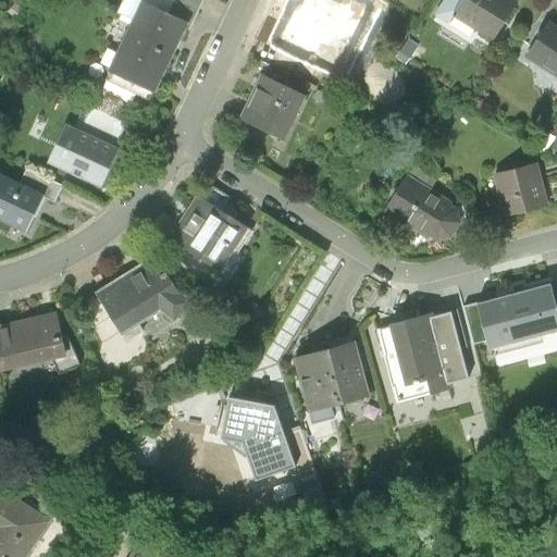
[(321,59),(348,0),(347,0),(292,0),(274,37),(321,59)]
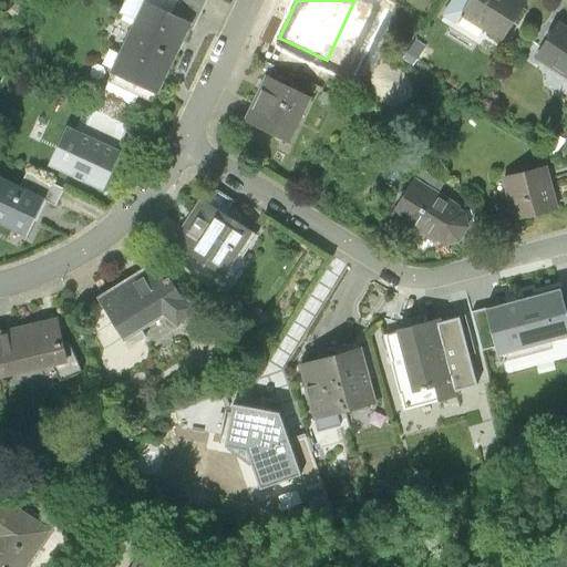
[(526,0),(465,0),(457,14),(503,41),(526,0)]
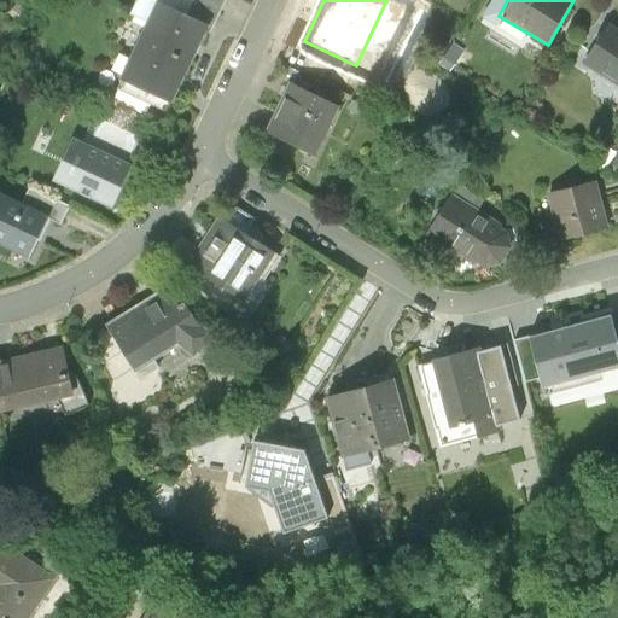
[(172,101),(207,27),(159,4),(124,79),(172,101)]
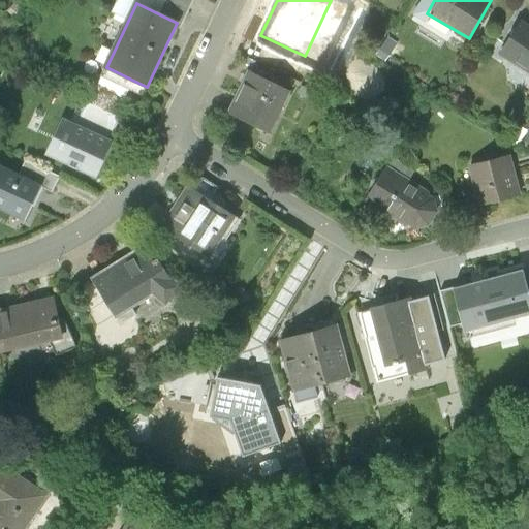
[(528,22),(520,17),(497,54),(528,72),(528,22)]
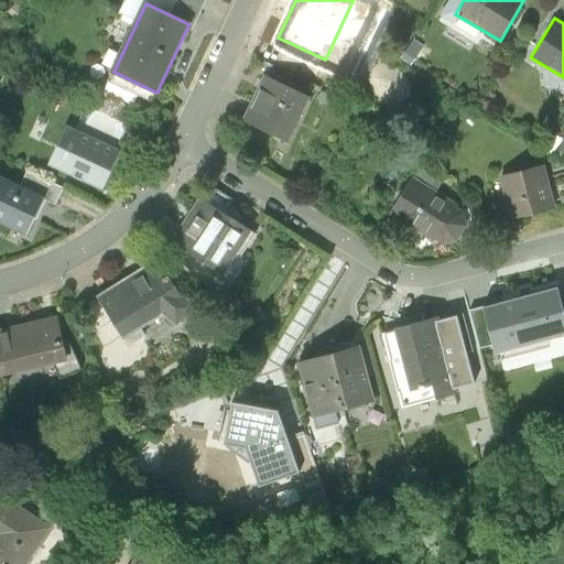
[(308,94),(263,71),(239,119),(285,142),(308,94)]
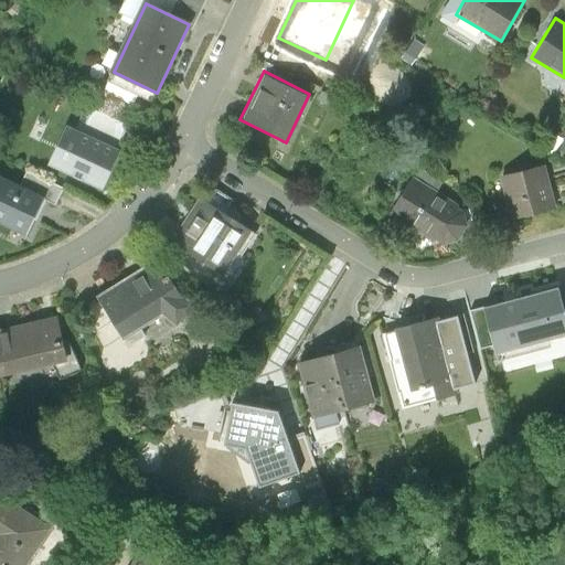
[(123,151),(66,126),(49,166),(104,191),(123,151)]
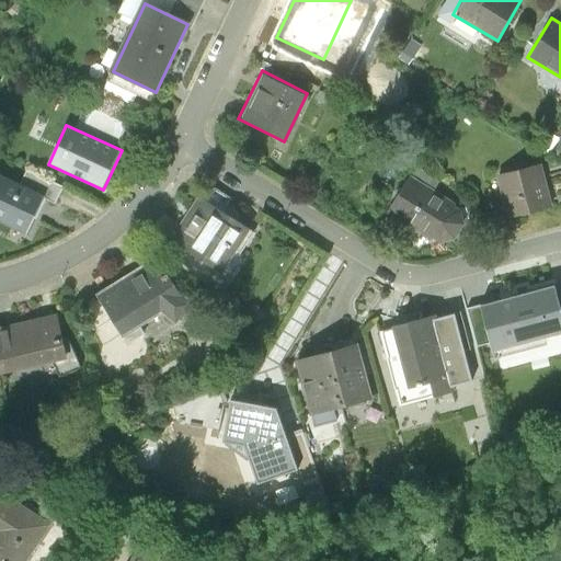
[(540,161),(494,174),(506,218),(552,205),(540,161)]
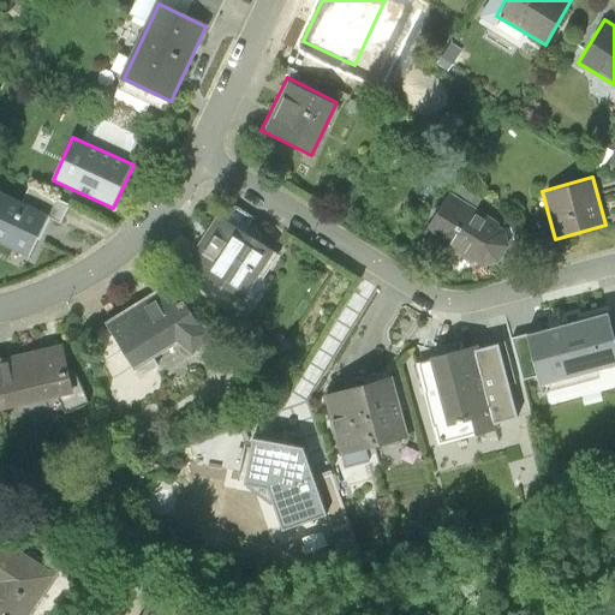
[(508,225),(448,190),(423,233),(484,268),(508,225)]
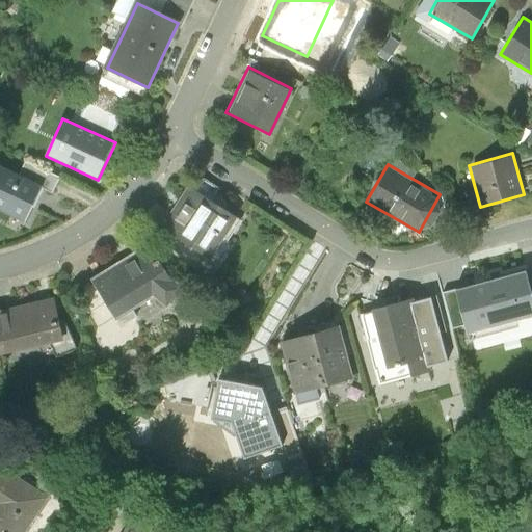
[(0,167),(0,208),(25,220),(42,188),(0,167)]
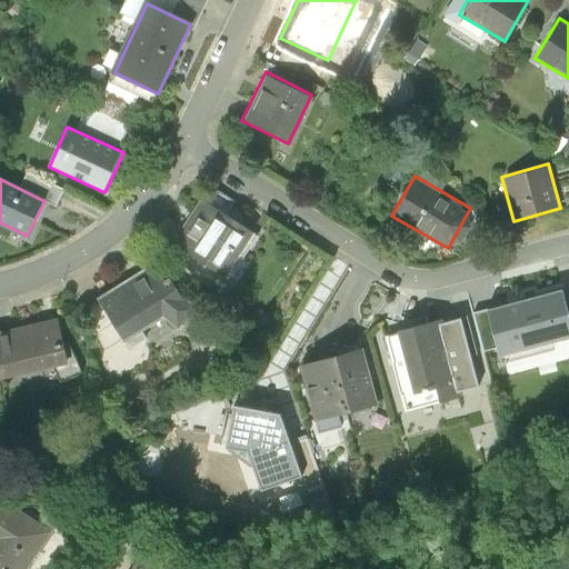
[(223,289),(258,235),(203,201),(170,255),(223,289)]
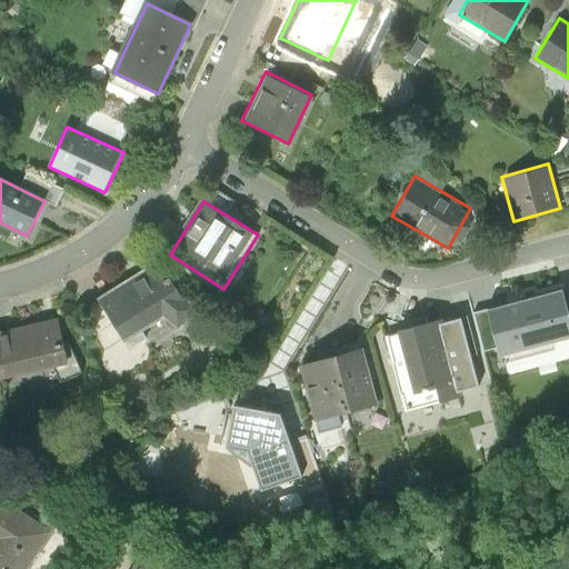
[(155,262),(96,299),(119,337),(159,316),(175,328),(190,315),(178,301),(155,262)]
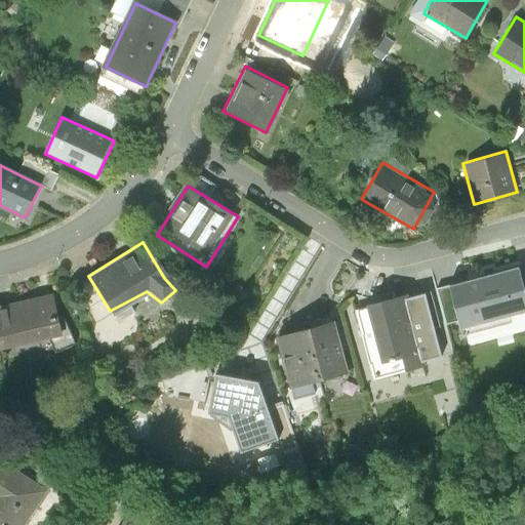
[(524,311),(524,281),(521,265),(444,283),(455,329),(524,311)]
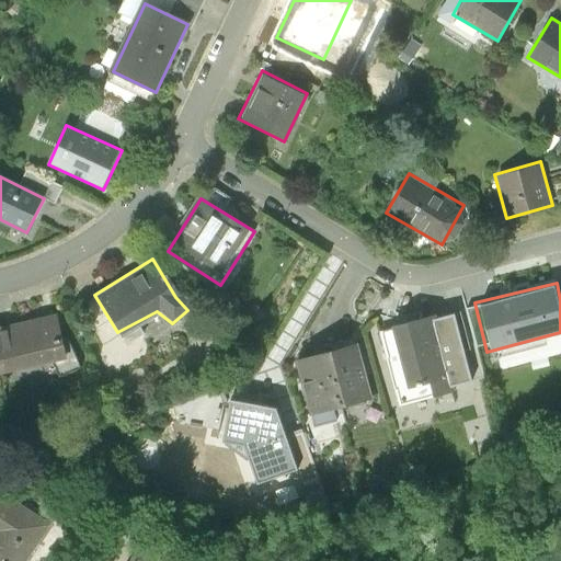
[(57,308),(0,321),(0,374),(69,357),(57,308)]
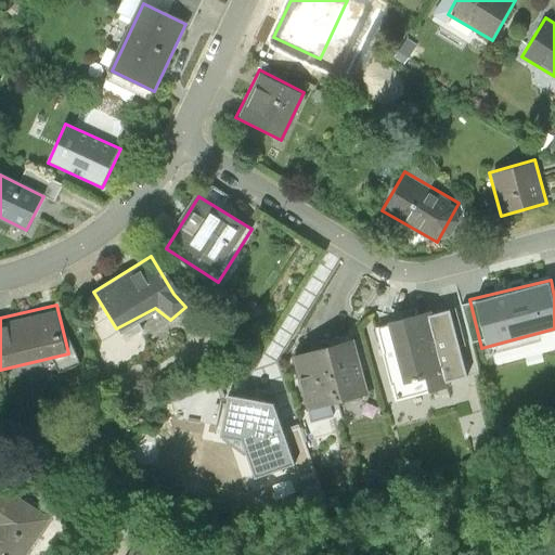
[(434,309),(384,322),(399,383),(449,371),(434,309)]
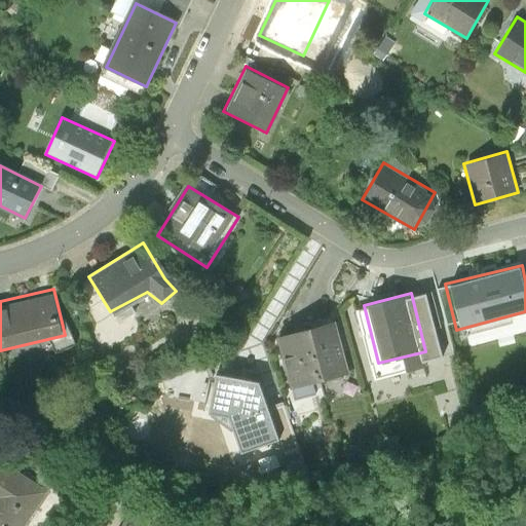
[(335,321),(304,329),(318,383),(348,375),(335,321)]
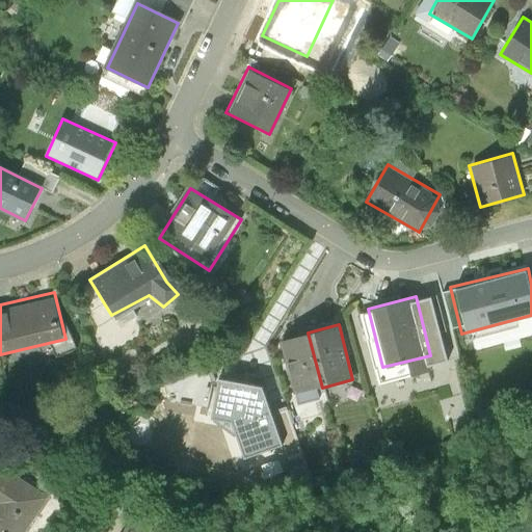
[(308,333),(277,340),(292,395),(322,388),(308,333)]
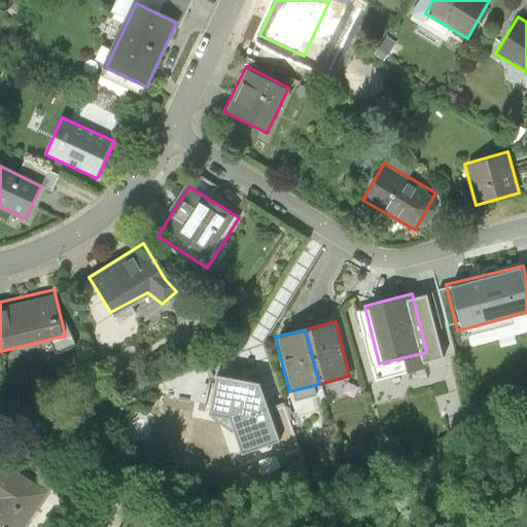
[(259,380),(210,371),(207,416),(227,418),(234,441),(275,424),(259,380)]
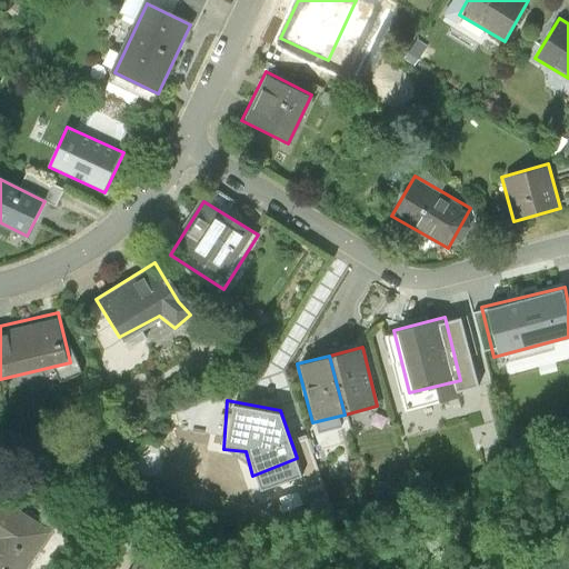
[(0,568),(22,568),(49,529),(0,497),(0,568)]
